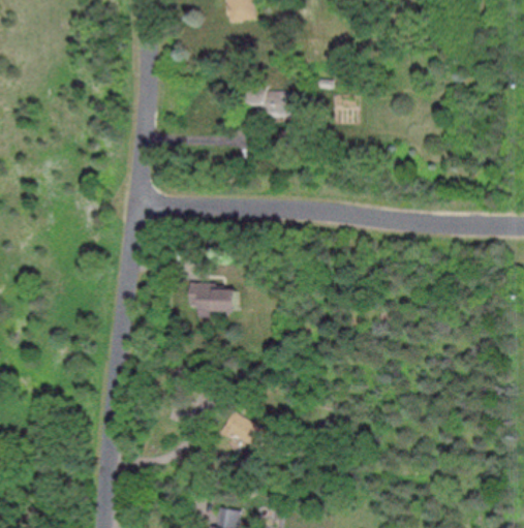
[(229,23),(254,19),(251,0),(225,0),(226,5),(227,18),(228,18),(229,23)]
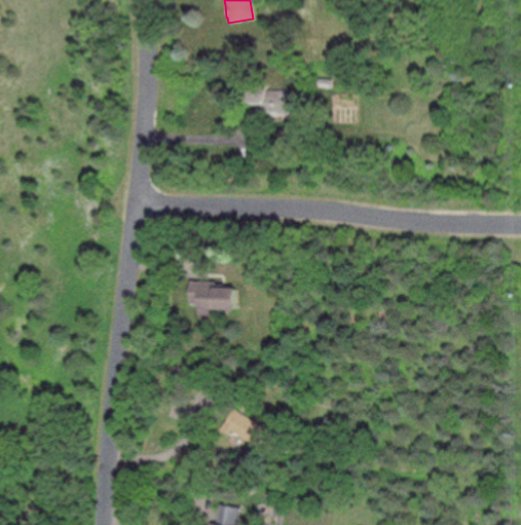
[(329,88),(330,80),(313,78),(312,87),(329,88)]
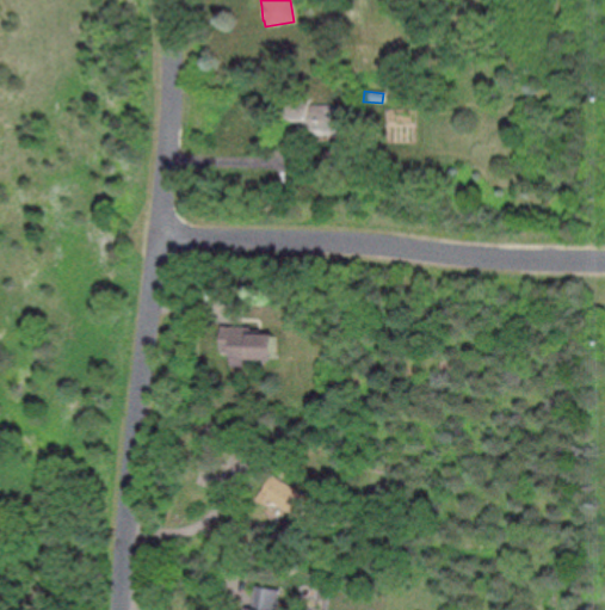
[(307,105),(308,99),(282,99),(282,124),(304,124),(304,136),(345,137),(345,106),(307,105)]
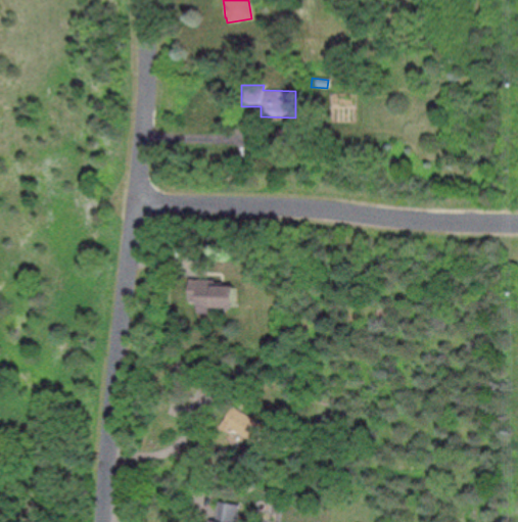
[(232,310),(233,287),(221,286),(221,283),(214,283),(214,280),(187,279),(186,302),(195,302),(195,314),(213,315),(213,310),(232,310)]
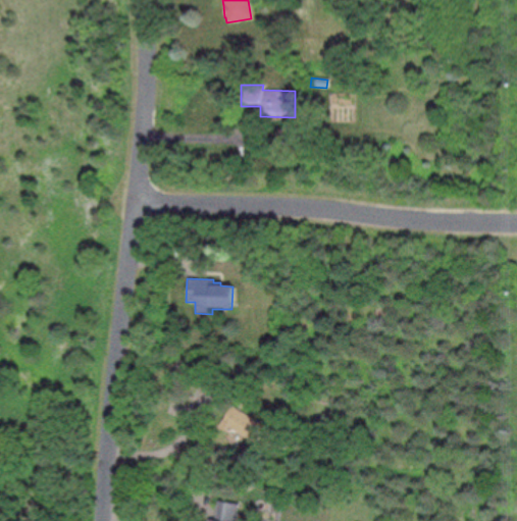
[(217,427),(229,434),(231,431),(254,444),(264,426),(230,407),(222,420),(221,420),(217,427)]
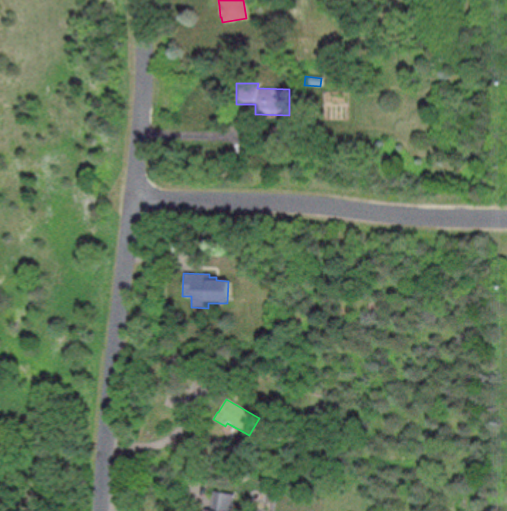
[(258,485),(269,488),(271,480),(259,477),(258,485)]
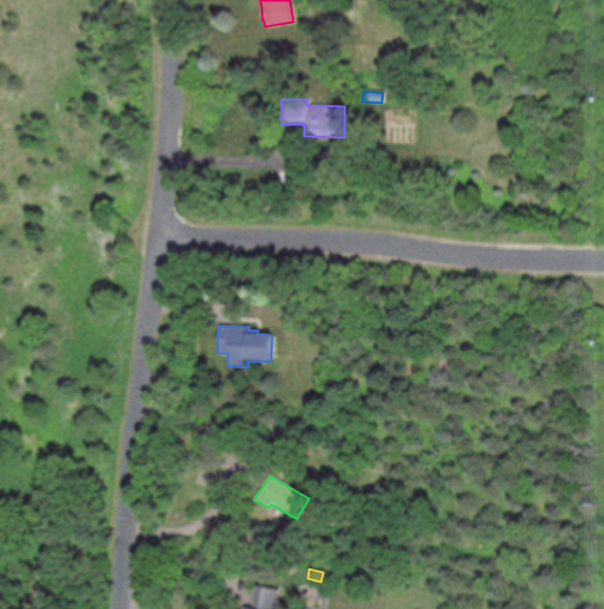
[(278,590),(273,608),(243,608),(243,607),(249,608),(253,585),(278,590)]
